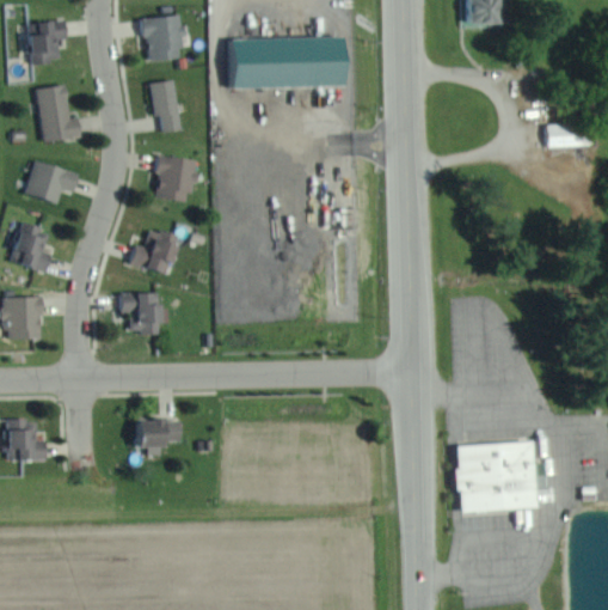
[(466,0),(467,24),(503,24),(503,16),(510,16),(510,0),(466,0)]
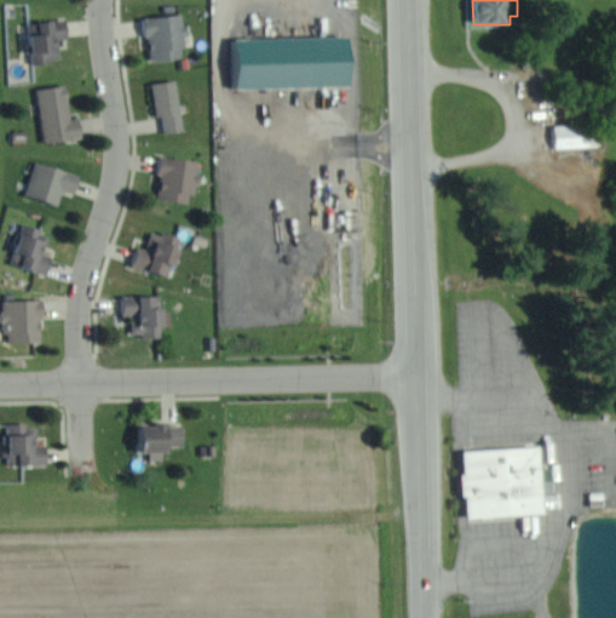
[(147,18),(148,62),(185,59),(183,16),(147,18)]
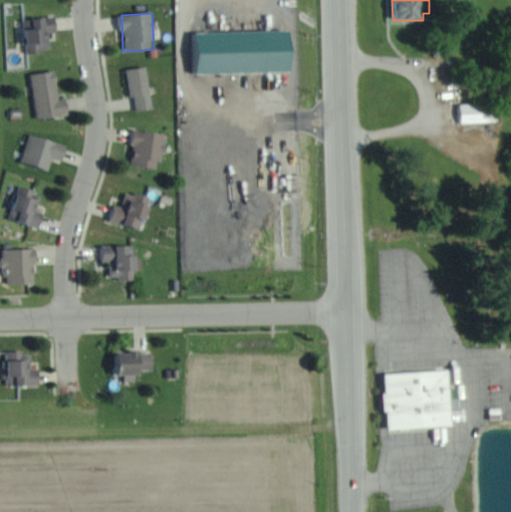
[(50,33),(57,33),(56,18),(34,18),(34,29),(26,29),(27,55),(43,54),(43,49),(50,48),(50,33)]
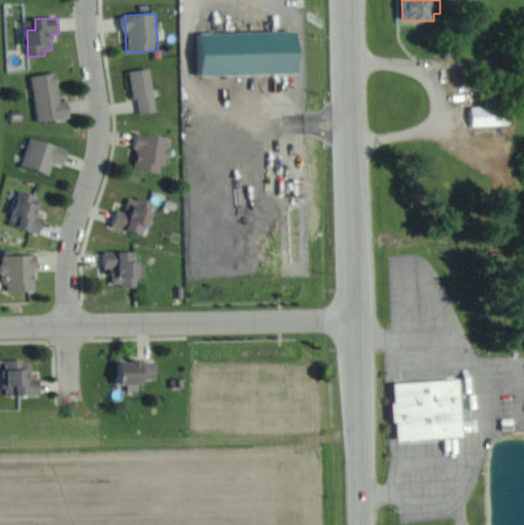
[(300,73),(299,32),(196,34),(197,76),(300,73)]
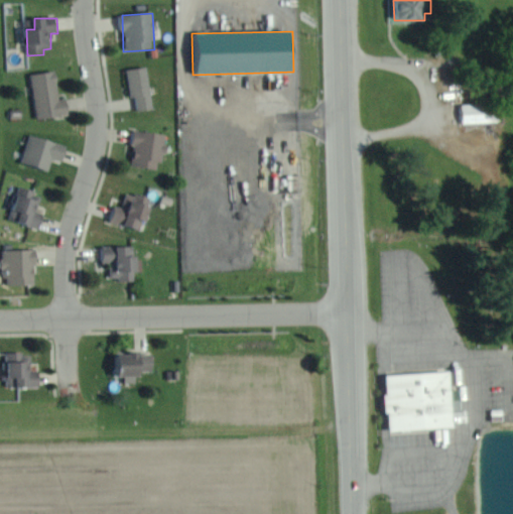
[(138,112),(152,110),(148,68),(127,70),(131,99),(136,98),(138,112)]
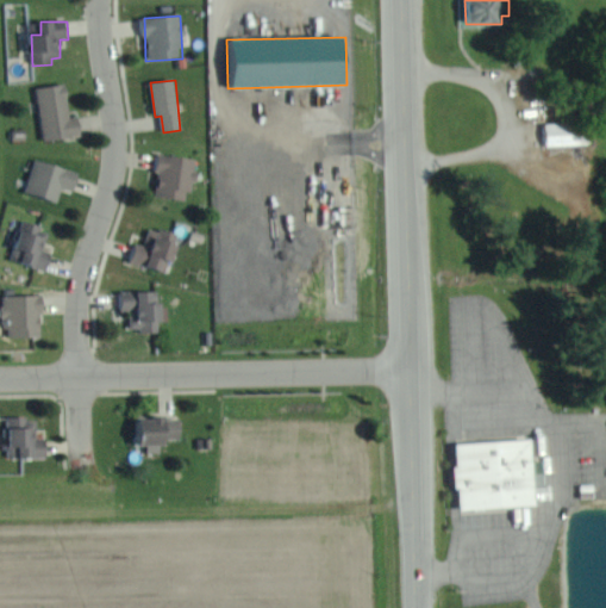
[(36,90),(44,142),(82,136),(79,117),(72,118),(66,85),(36,90)]
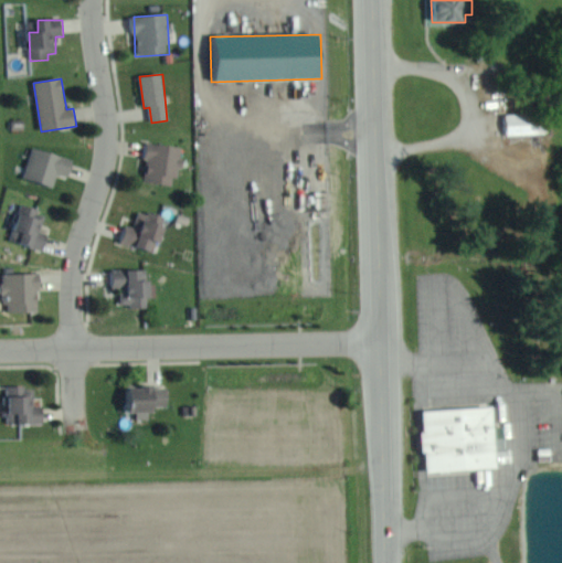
[(543,114),(506,116),(507,137),(544,136),(543,114)]
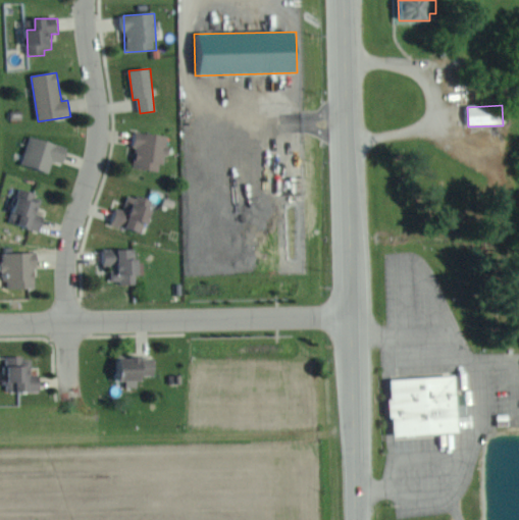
[(134,168),(159,172),(160,164),(165,165),(169,137),(135,132),(133,148),(137,149),(134,168)]
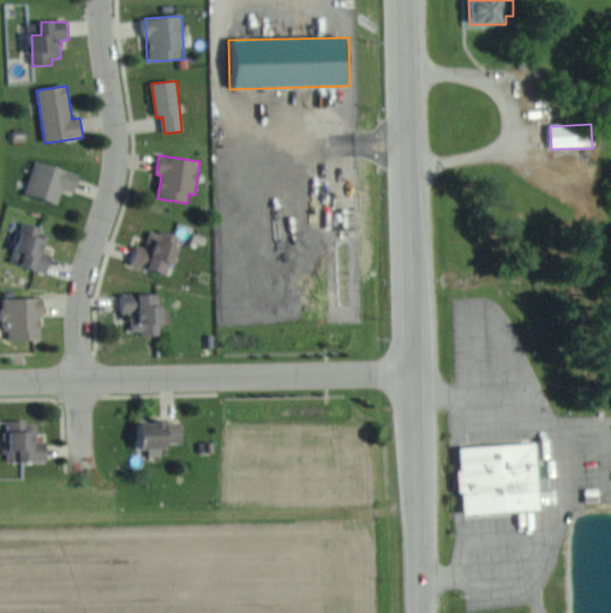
[(25,194),(59,204),(64,190),(76,194),(82,174),(36,161),(25,194)]
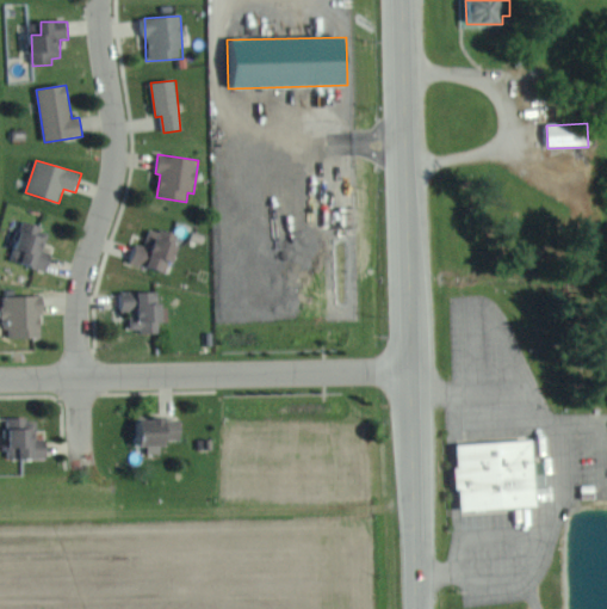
[(47,272),(53,254),(43,251),(50,231),(24,222),(11,260),(47,272)]
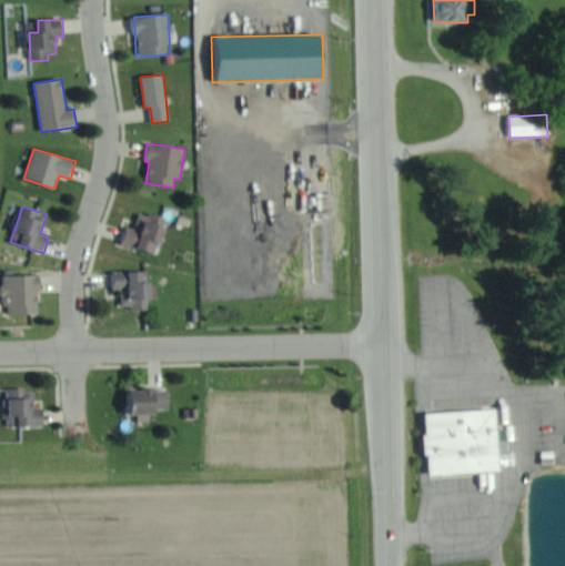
[(121,245),(154,254),(158,244),(162,245),(168,220),(140,212),(135,230),(125,226),(121,245)]
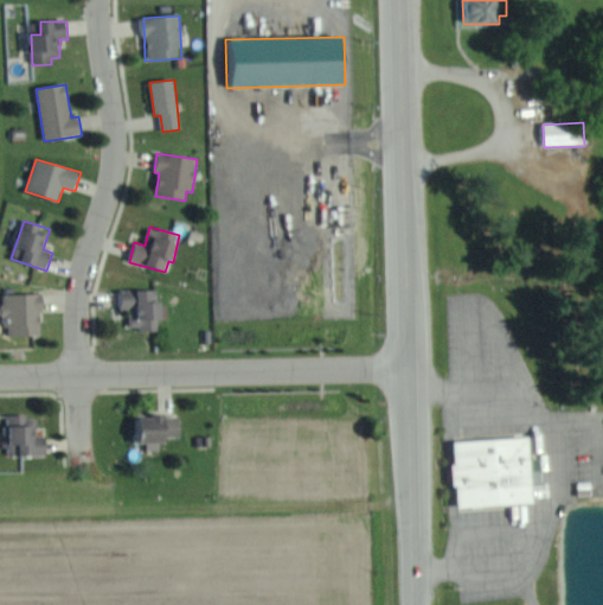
[(159,330),(159,322),(167,320),(167,304),(158,304),(158,290),(120,291),(120,311),(129,311),(129,331),(159,330)]
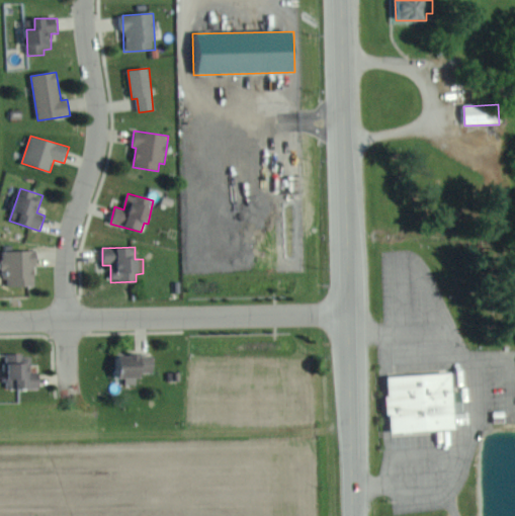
[(36,286),(35,251),(2,252),(2,279),(7,279),(7,287),(36,286)]
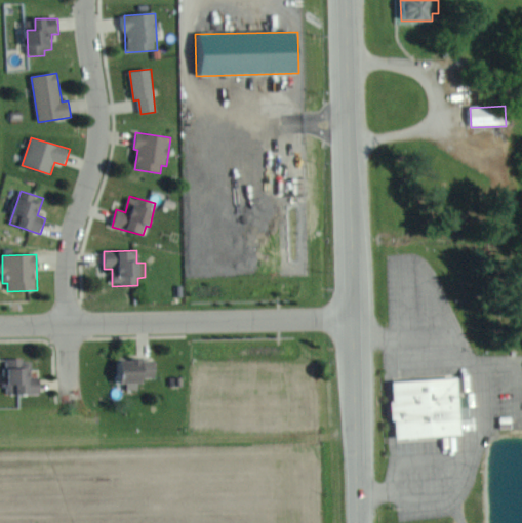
[(8,395),(41,394),(41,378),(32,378),(32,360),(7,360),(8,395)]
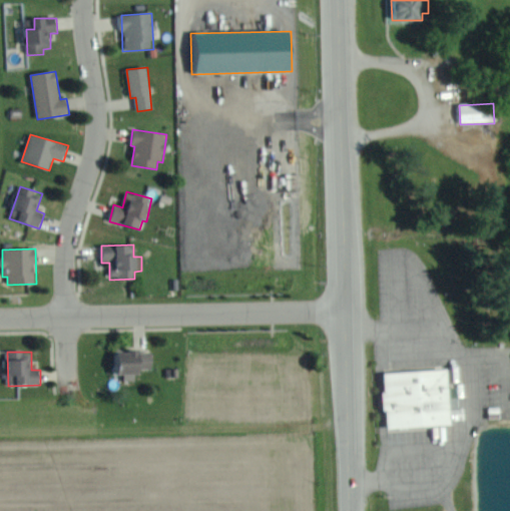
[(152,372),(152,352),(113,352),(113,375),(124,375),(124,383),(135,383),(135,372),(152,372)]
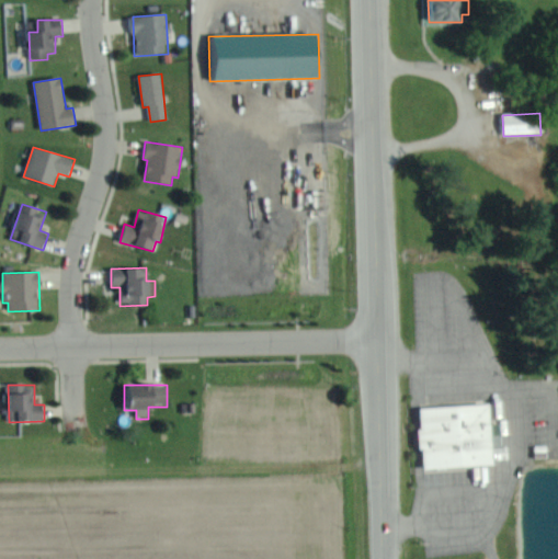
[(493,467),(491,405),(420,408),(422,470),(493,467)]
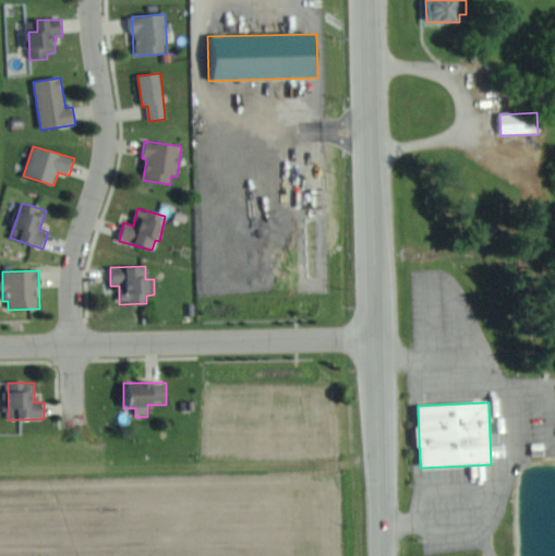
All buildings are outlined.
